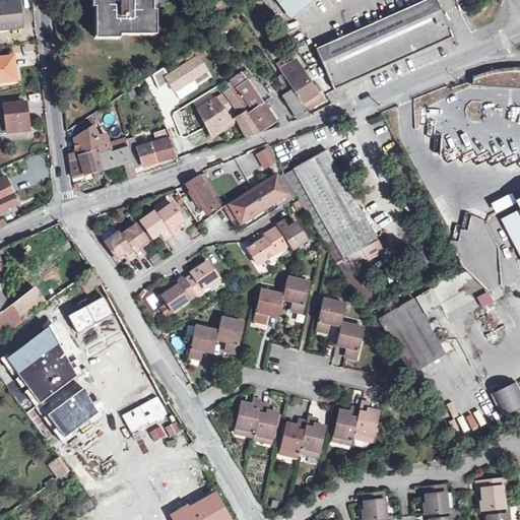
[(95,39),(120,39),(120,35),(156,35),(156,10),(153,9),(153,0),(91,0),(91,8),(94,8),(95,39)]
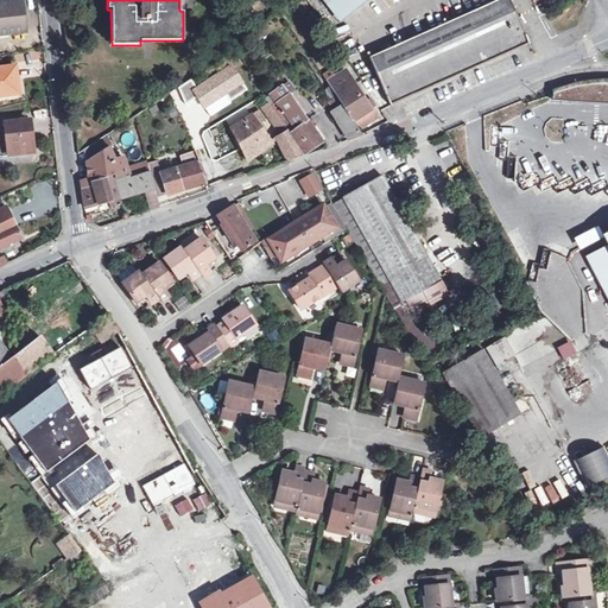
[(354,13),(343,0),(323,0),(341,23),(354,13)]
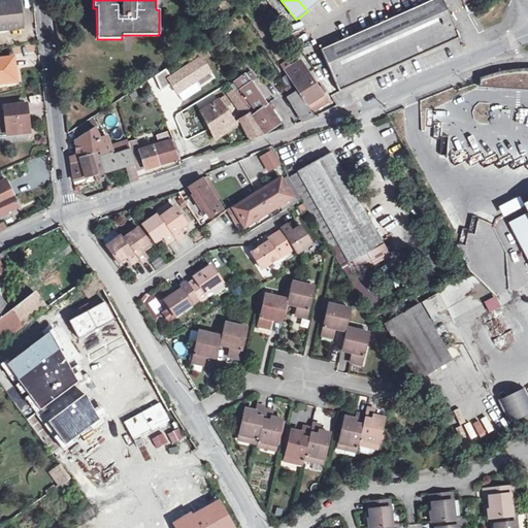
[(298,0),(307,11),(321,0),(298,0)]
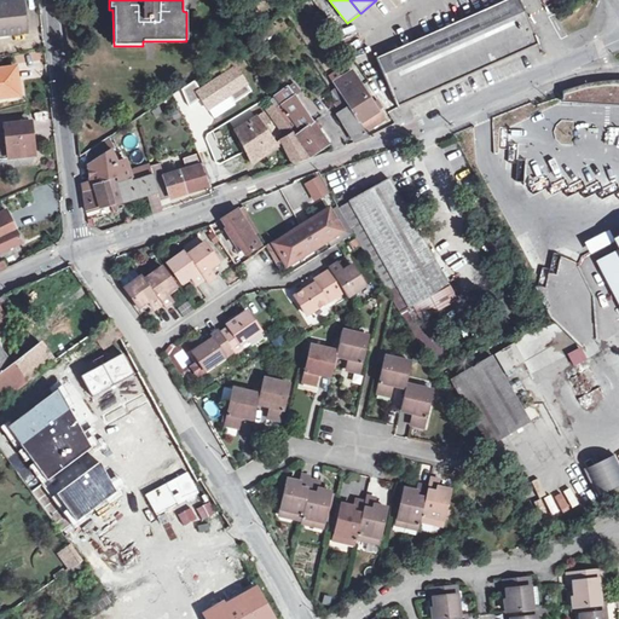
[(519,0),(513,0),(377,61),(389,87),(398,108),(539,46),(526,15),(521,4),(519,0)]
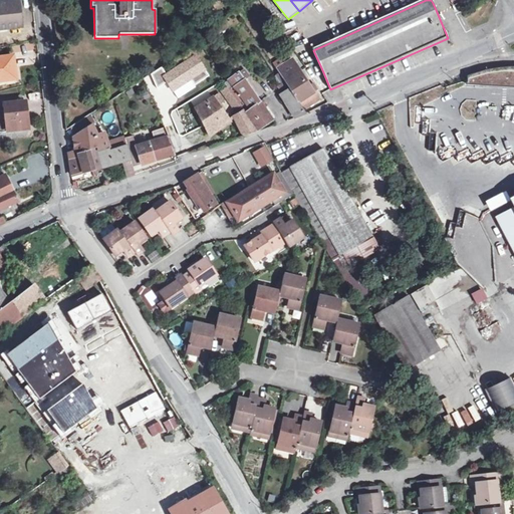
[(19,1),(0,2),(0,28),(21,26),(19,1)]
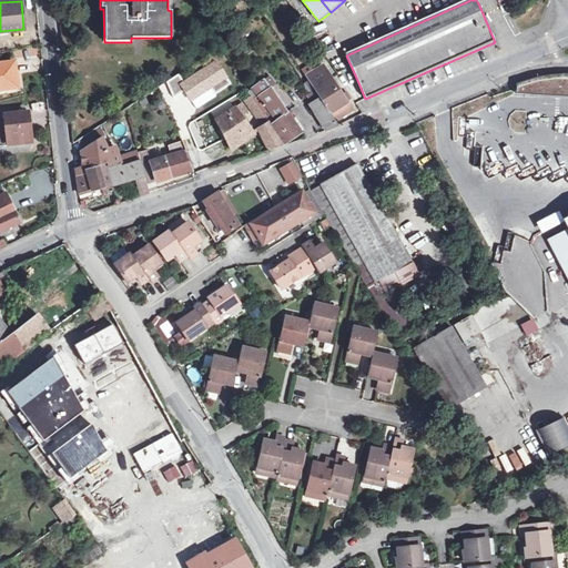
[(246,33),(242,28),(233,34),(237,40),(246,33)]
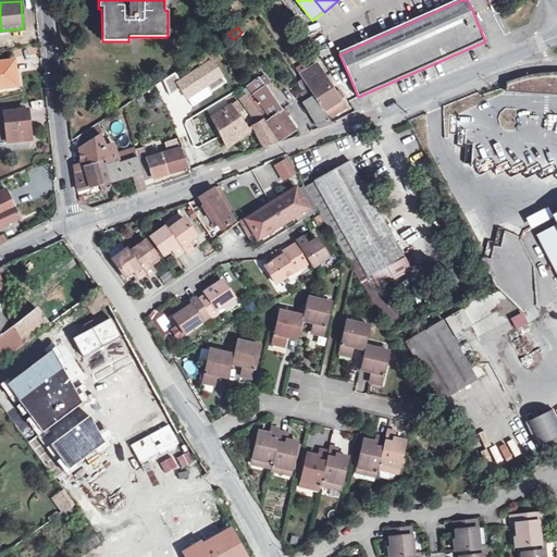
[(219,50),(233,39),(229,34),(215,45),(219,50)]
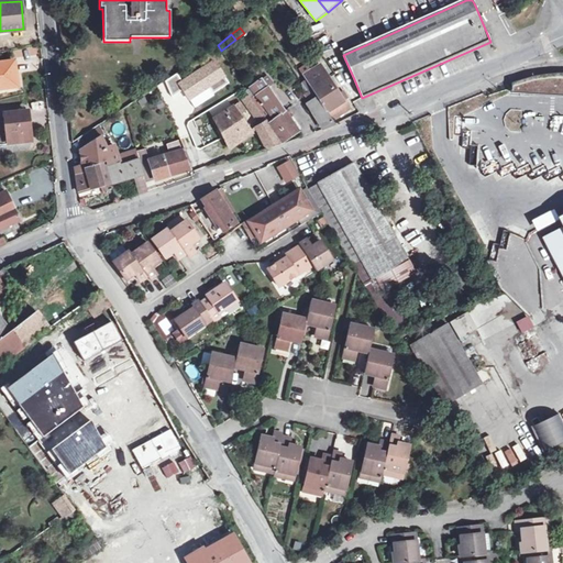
[(176,74),(164,81),(172,97),(183,90),(188,99),(208,87),(212,94),(229,83),(213,61),(181,81),(176,74)]
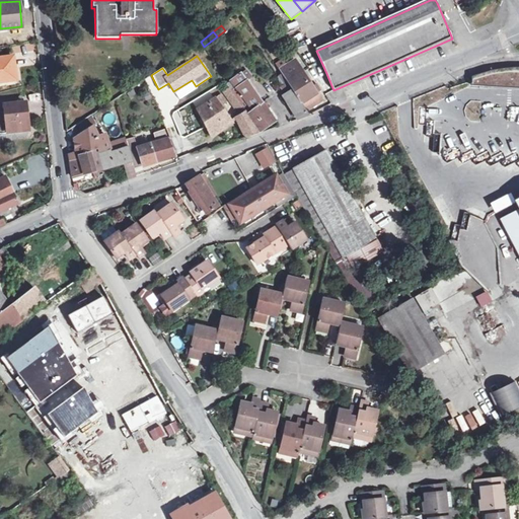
[(14,57),(0,58),(0,82),(17,80),(14,57)]
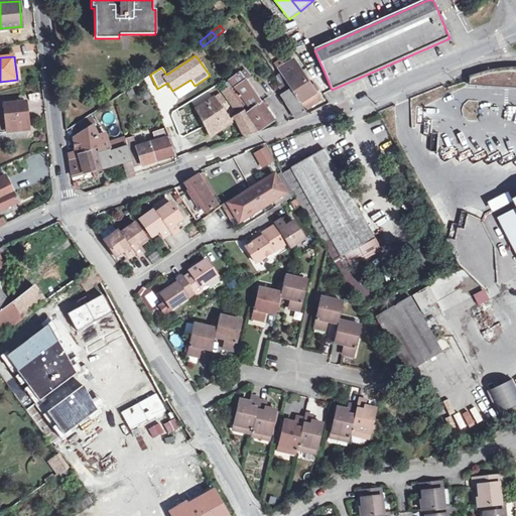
[(287,83),(291,90),(304,110),(319,100),(315,92),(310,86),(301,71),(298,73),(289,57),(276,66),(280,73),(287,83)]
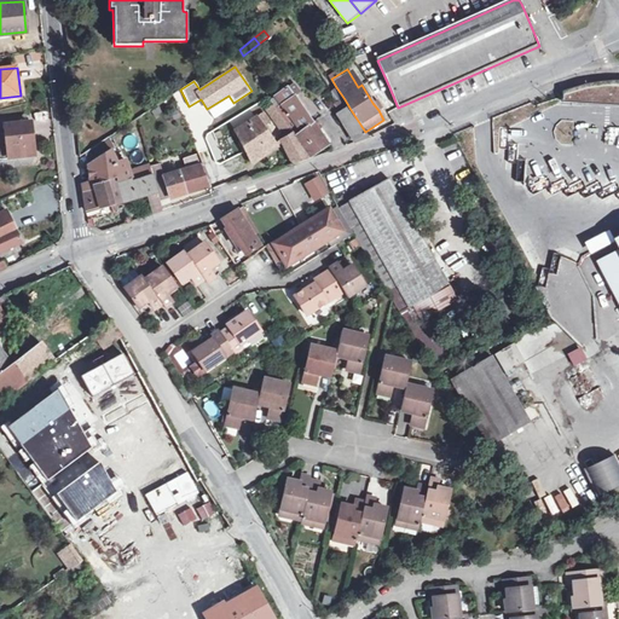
[(602,82),(563,91),(562,103),(578,104),(579,98),(615,100),(615,91),(618,91),(618,80),(614,81),(602,82)]
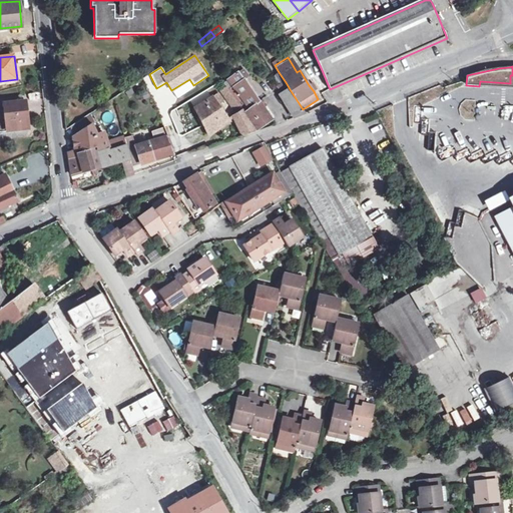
[(241,99),(247,108),(259,100),(243,79),(248,76),(243,68),(227,79),(241,99)]
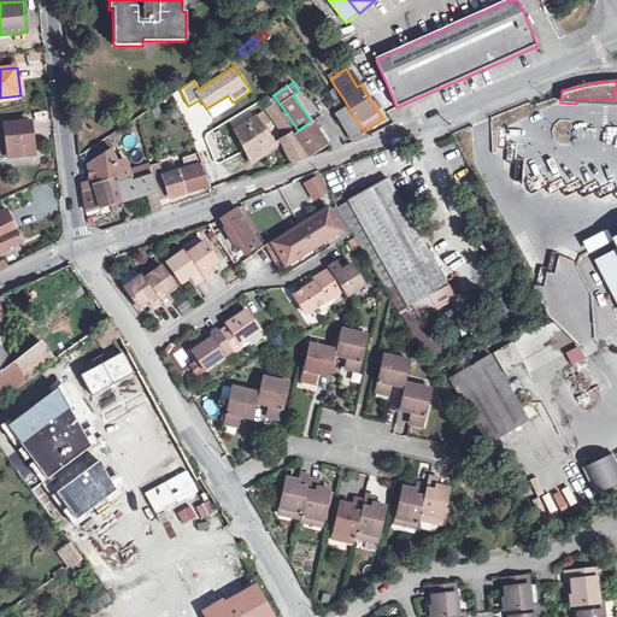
[(339,101),(344,99),(335,87),(331,89),(329,90),(336,103),(339,101)]
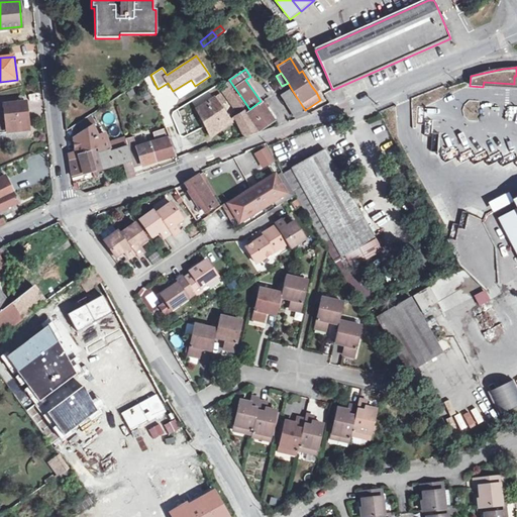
[(325,73),(313,79),(323,94),(332,90),(325,73)]
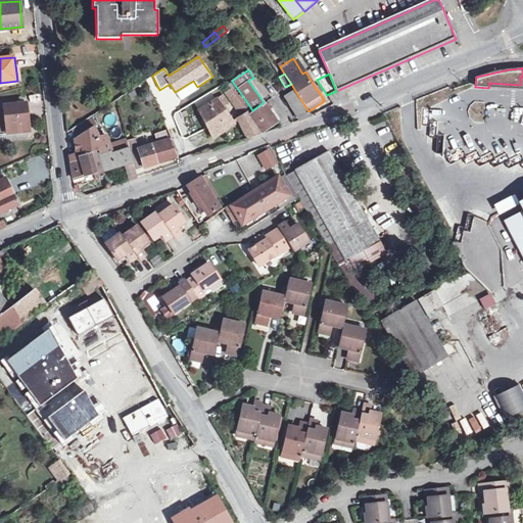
[(489,83),(488,88),(522,89),(522,77),(520,77),(520,85),(489,83)]
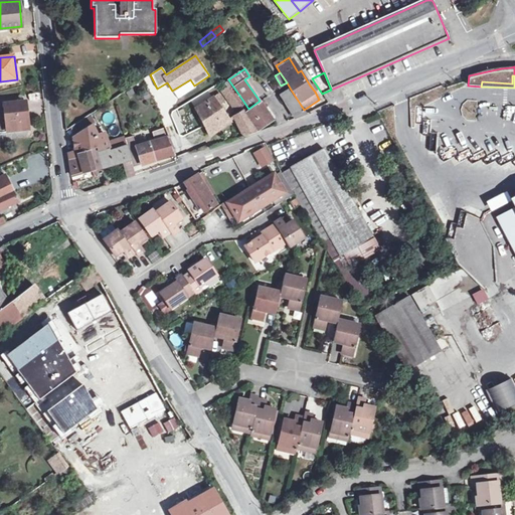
[(291,90),(287,82),(283,84),(281,86),(279,88),(281,92),(283,95),(291,90)]
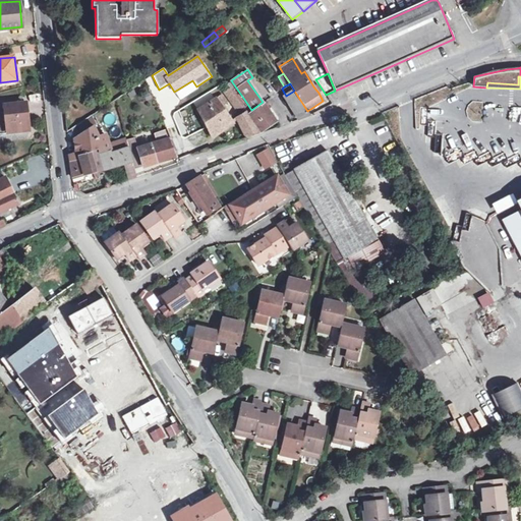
[(310,115),(307,111),(294,91),(286,96),(284,93),(282,95),(298,121),(310,115)]
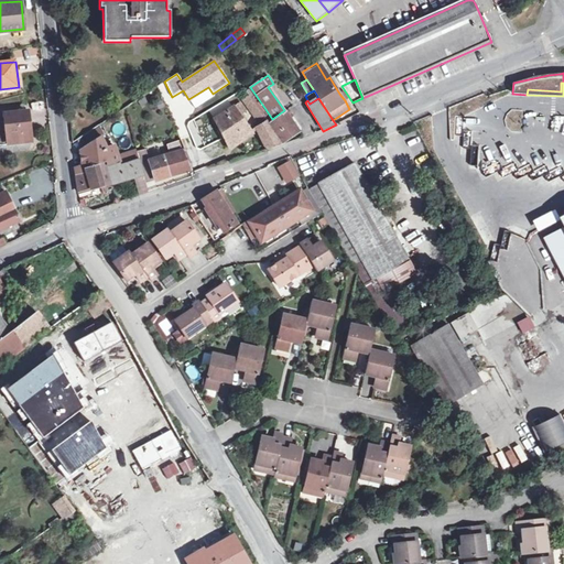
[(235,108),(240,117),(247,112),(240,104),(235,108)]
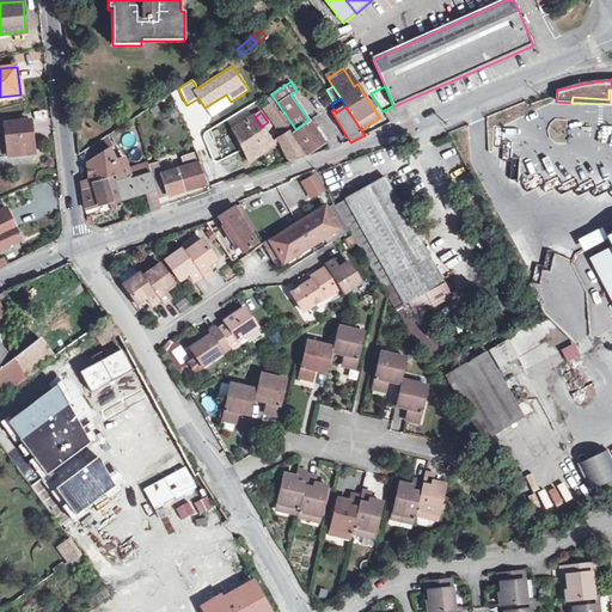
[(234,130),(240,140),(245,148),(252,158),(273,145),(261,127),(255,117),(234,130)]
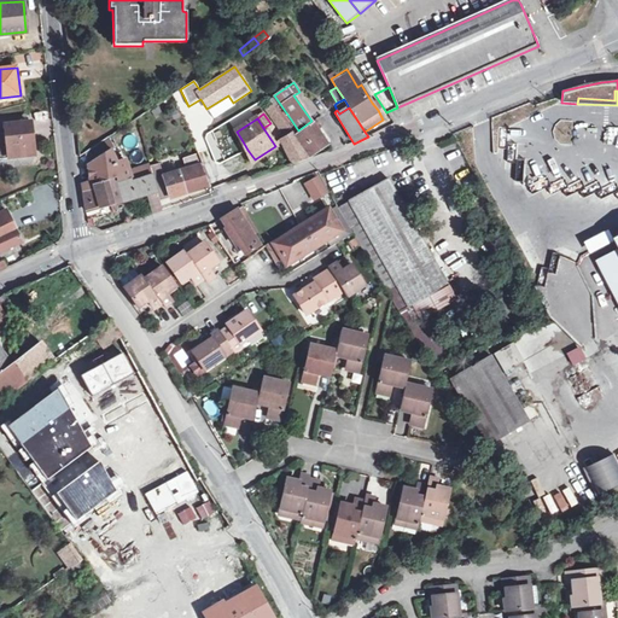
[(316,118),(312,121),(319,129),(322,127),(316,118)]
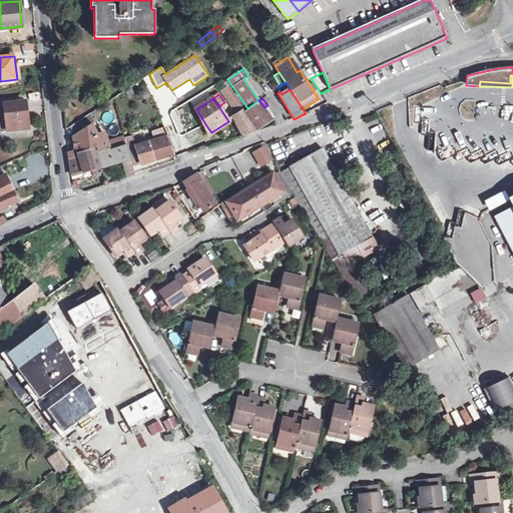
[(247,108),(241,99),(237,102),(243,110),(247,108)]
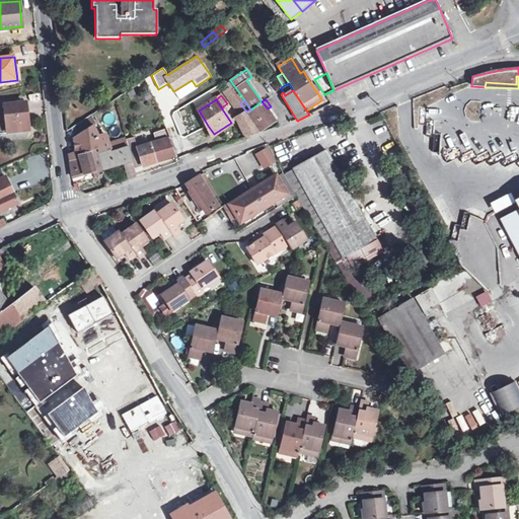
[(250,109),(246,112),(260,131),(276,120),(268,108),(262,101),(250,109)]
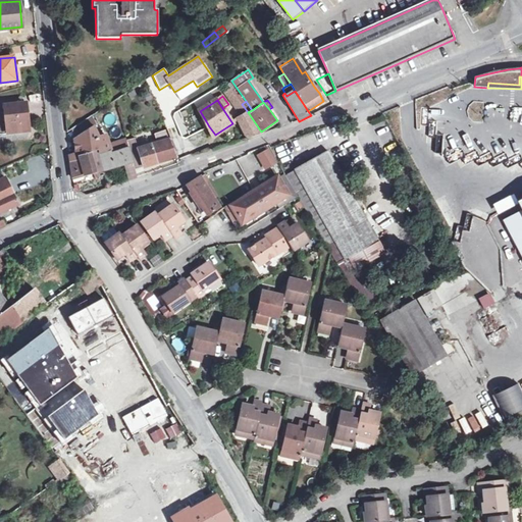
[(27,103),(6,105),(7,112),(0,112),(0,134),(30,131),(27,103)]
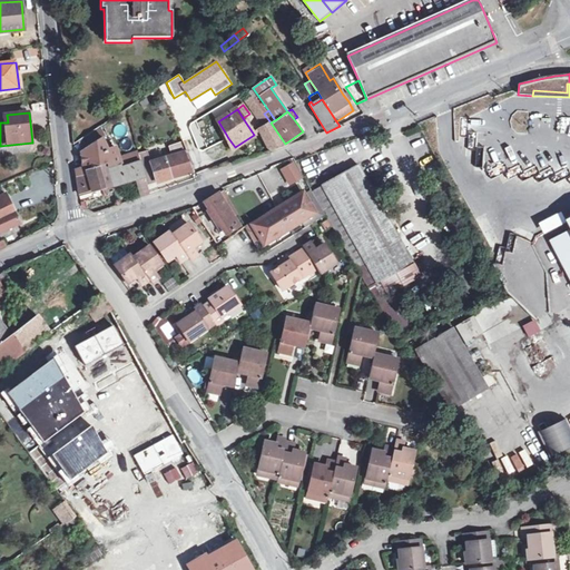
[(286,146),(285,144),(271,123),(259,130),(271,151),(286,146)]
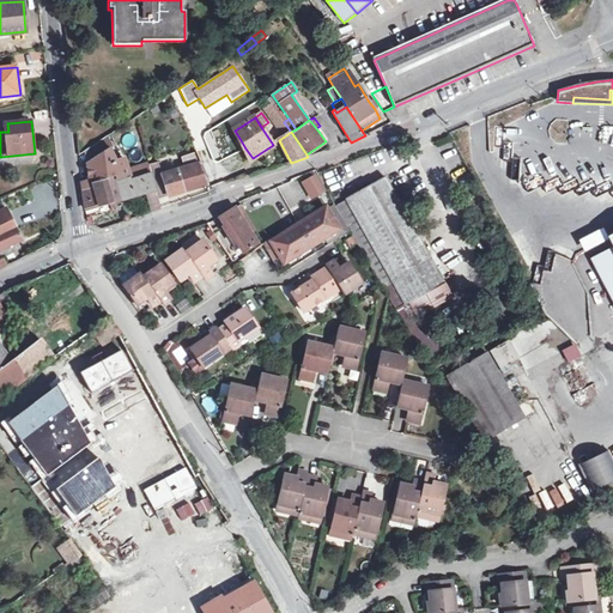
[(108,134),(90,146),(93,155),(87,158),(90,181),(83,183),(83,189),(91,188),(91,183),(105,181),(129,176),(125,158),(116,161),(113,162),(108,149),(111,147),(113,146),(108,134)]
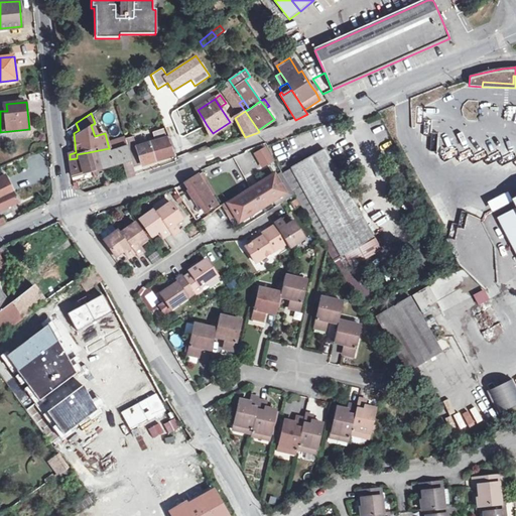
[(166,139),(169,138),(165,128),(156,132),(160,141),(155,142),(154,140),(151,141),(151,143),(135,148),(127,150),(132,168),(140,166),(173,156),(171,151),(166,139)]
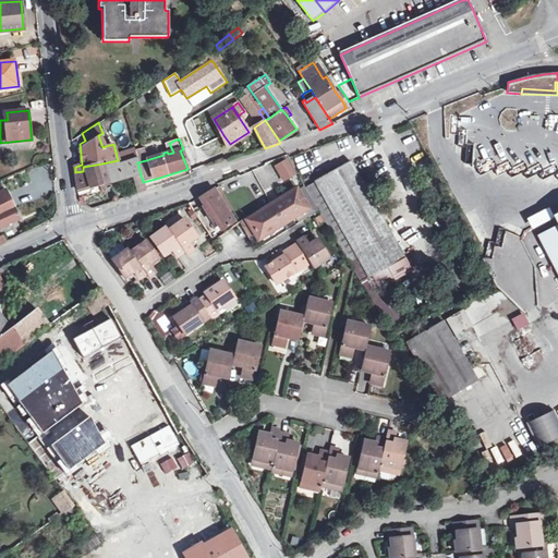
[(187,147),(183,149),(189,162),(193,160),(187,147)]
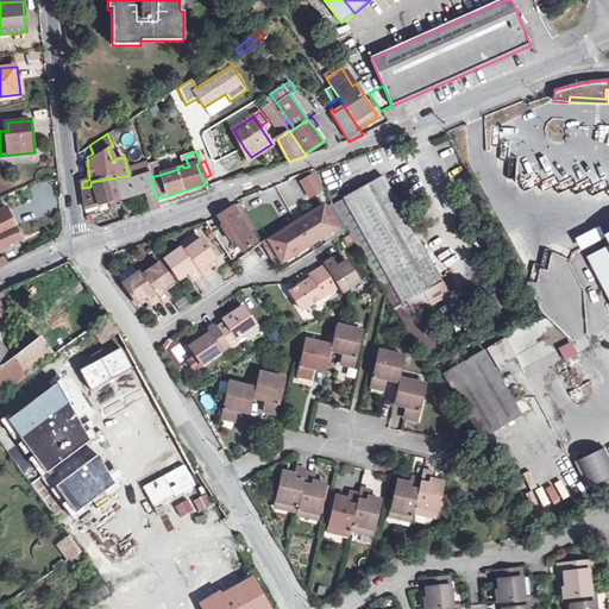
[(129,175),(105,180),(111,200),(144,192),(150,209),(158,207),(156,199),(150,177),(149,170),(130,177),(129,175)]
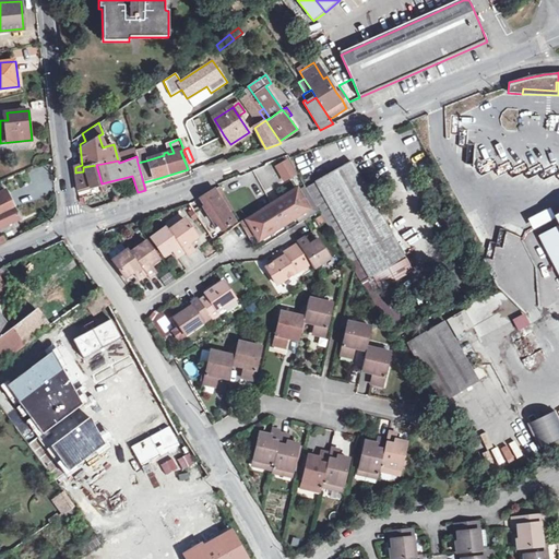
[(286,162),(278,166),(287,178),(294,174),(286,162)]
